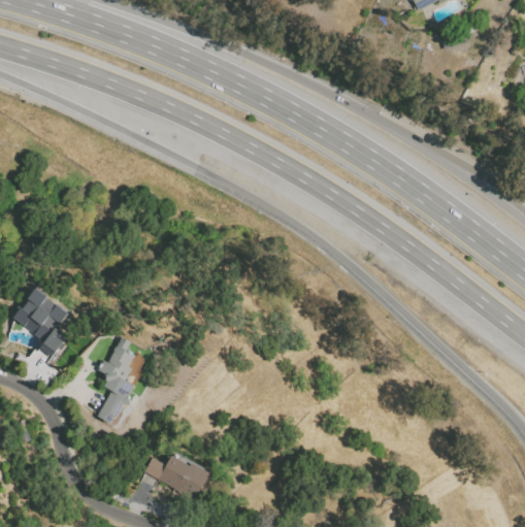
[(447,0),(441,3),(439,0),(421,9),(416,0),(447,0)]
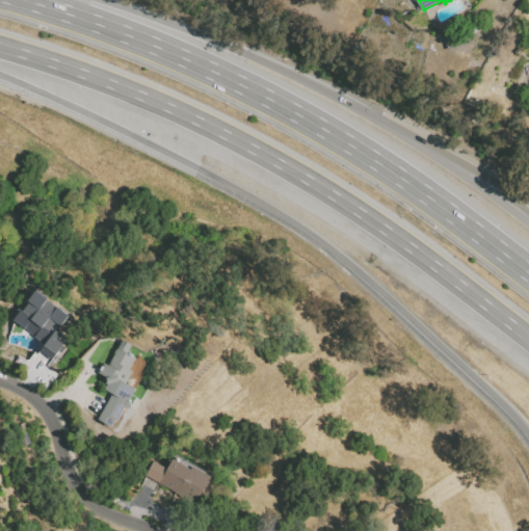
[(44,328),(23,312),(40,291),(60,308),(44,328)]
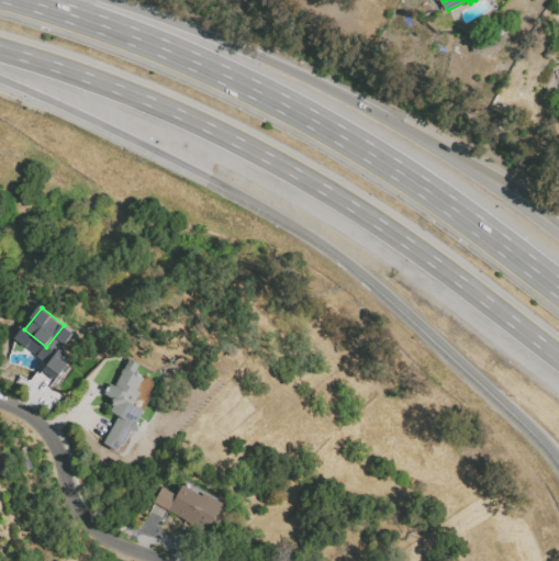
[(55,352),(70,365),(48,394),(33,382),(55,352)]
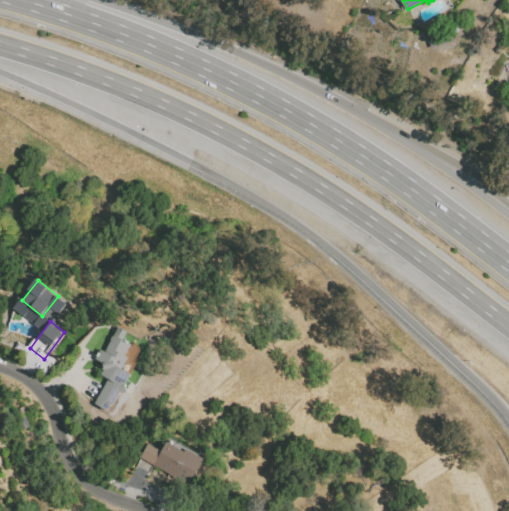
[(118,326),(140,338),(123,367),(133,373),(109,413),(93,403),(108,378),(93,370),(98,361),(93,359),(102,343),(107,346),(118,326)]
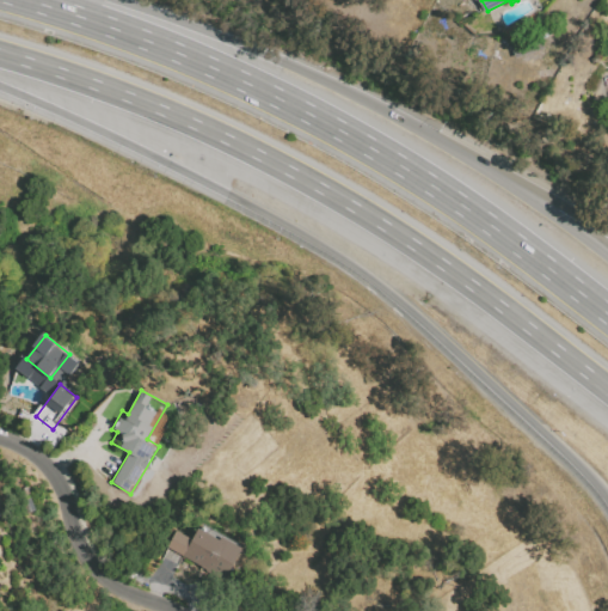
[(201,523),(246,544),(232,573),(186,551),(194,537),(201,523)]
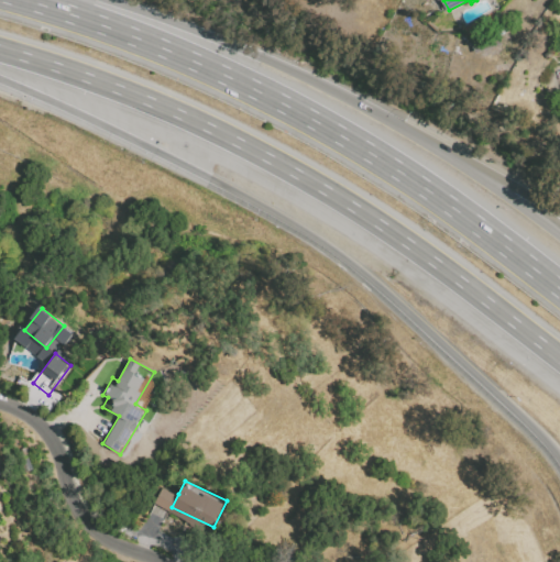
[(164,487),(178,494),(172,507),(171,510),(156,504),(164,487)]
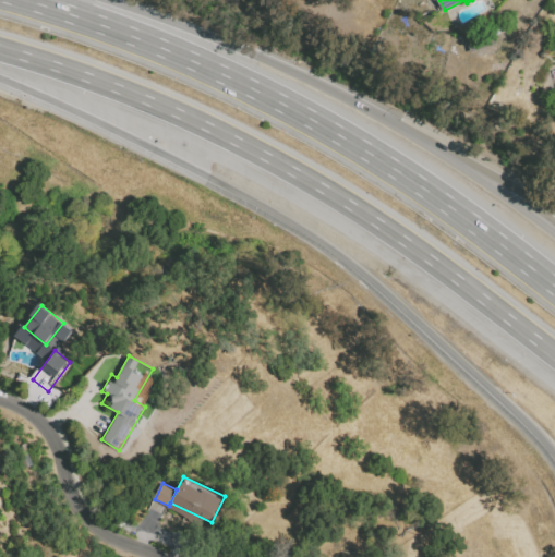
[(148,510),(164,516),(155,542),(140,536),(148,510)]
